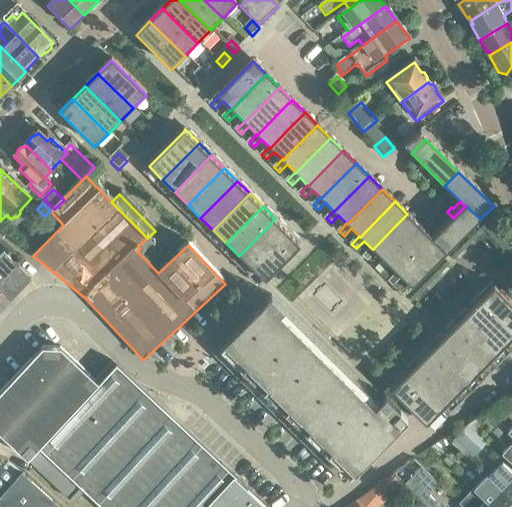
[(447,253),(470,229),(480,219),(466,206),(465,206),(453,218),(432,239),(447,253)]
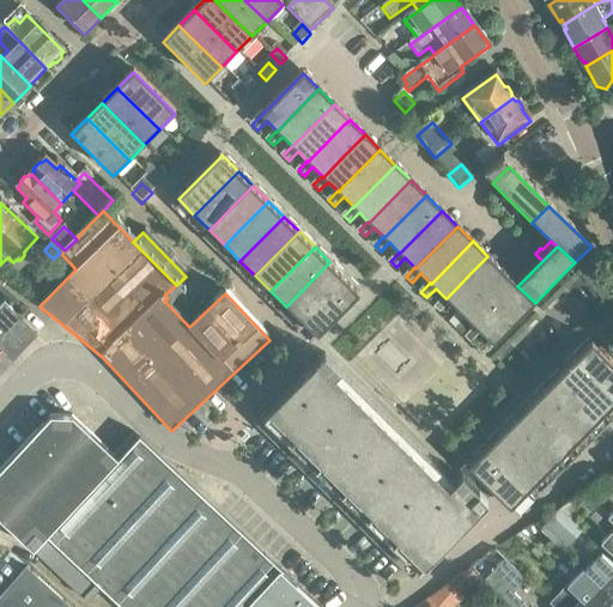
[(487,256),(472,272),(447,298),(445,298),(436,307),(442,313),(451,303),(461,313),(461,314),(503,272),(487,256)]
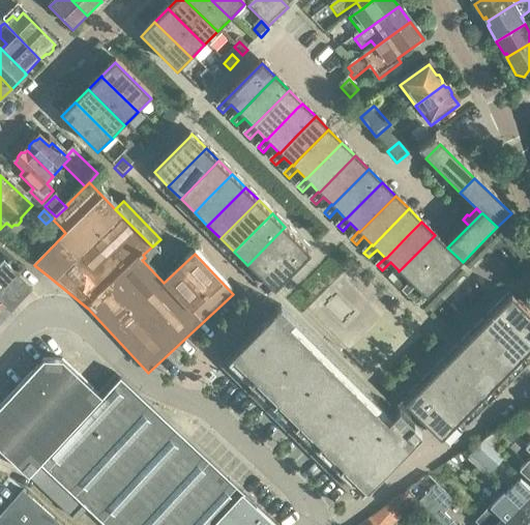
[(298,239),(285,227),(247,265),(261,278),(298,239)]
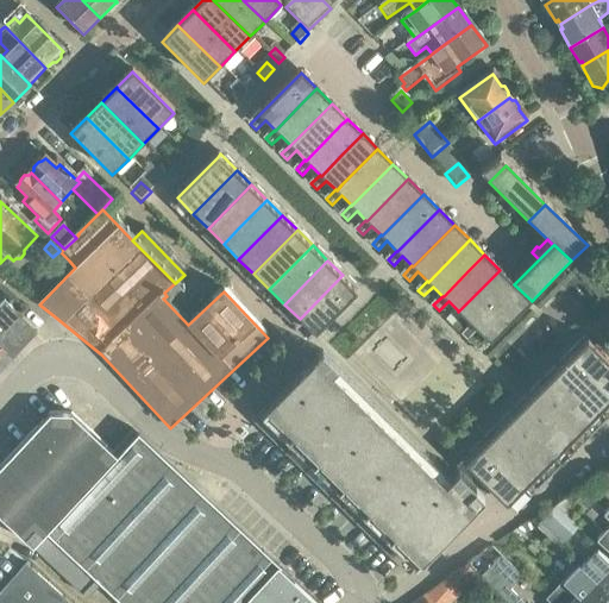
[(464,316),(472,326),(473,327),(500,301),(498,300),(514,284),(500,270),(458,312),(458,311),(449,320),(454,326),(464,316)]
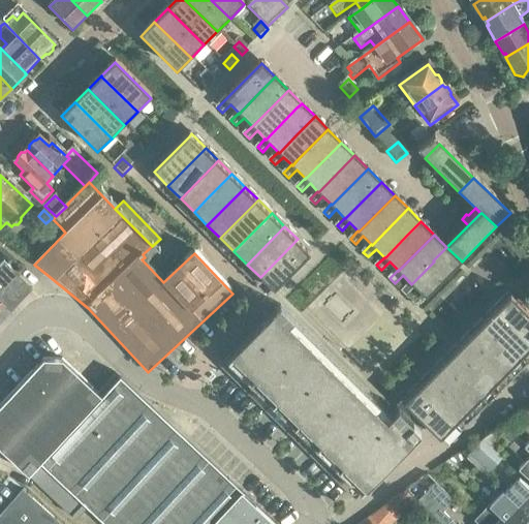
[(312,253),(298,239),(260,277),(274,291),(312,253)]
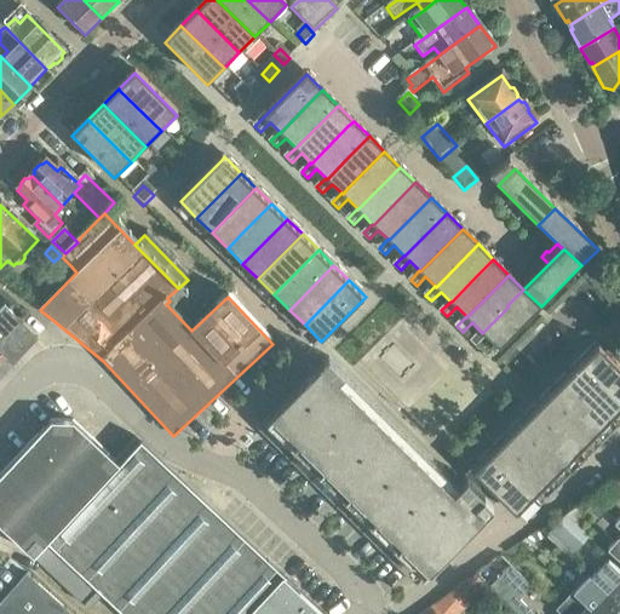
[(523,290),(507,305),(509,307),(482,333),(481,332),(472,340),(478,346),(487,338),(499,349),(541,307),(523,290)]
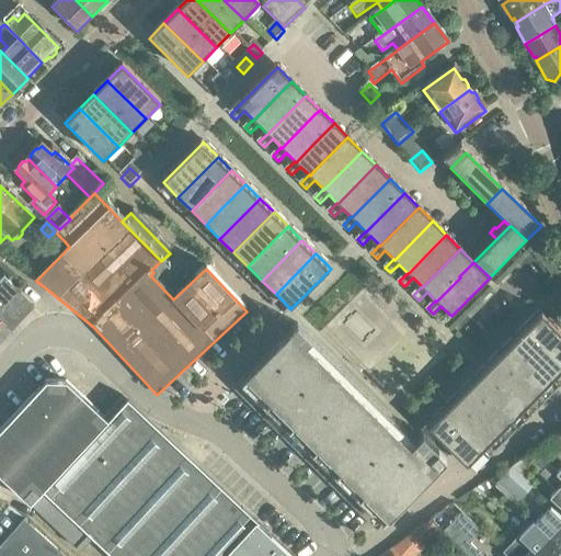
[(0,311),(16,297),(3,284),(0,287),(0,311)]
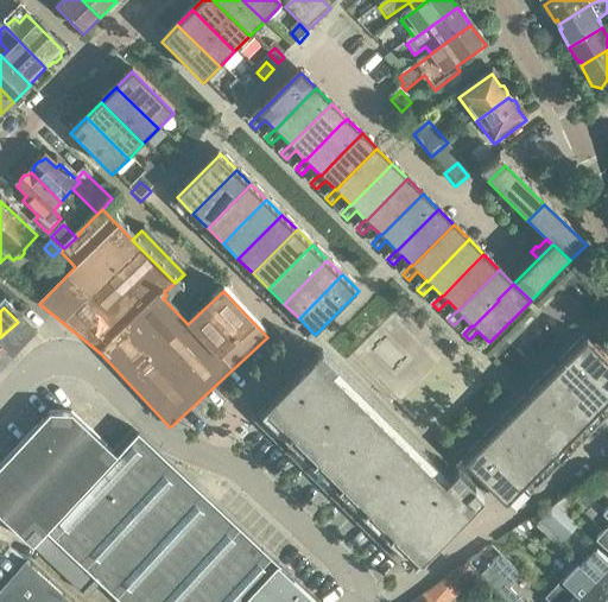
[(18,322),(0,337),(0,348),(13,362),(37,336),(20,319),(18,322)]
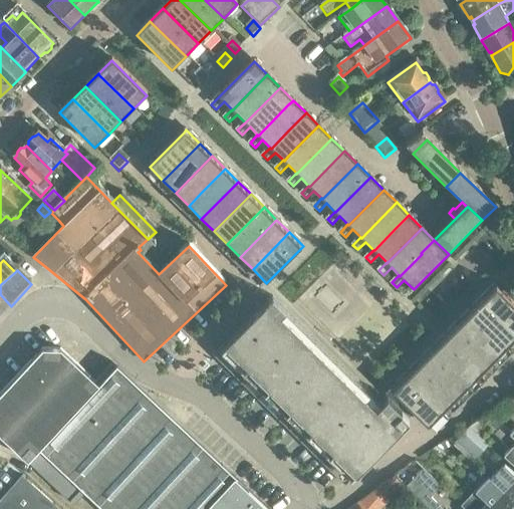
[(480,300),(513,333),(513,306),(494,286),(494,287),(480,300)]
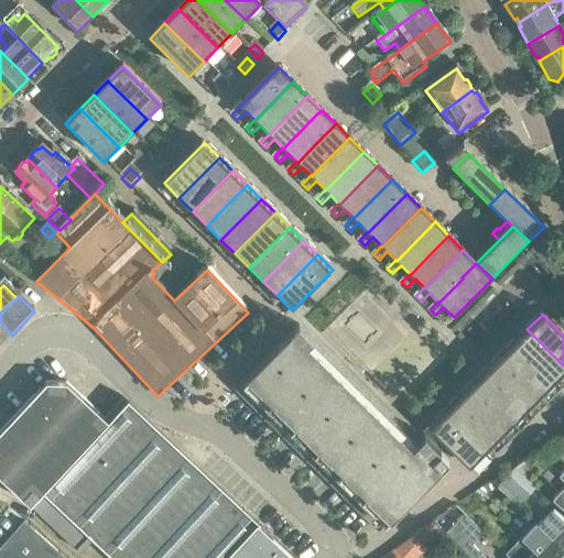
[(0,348),(12,336),(0,323),(0,348)]
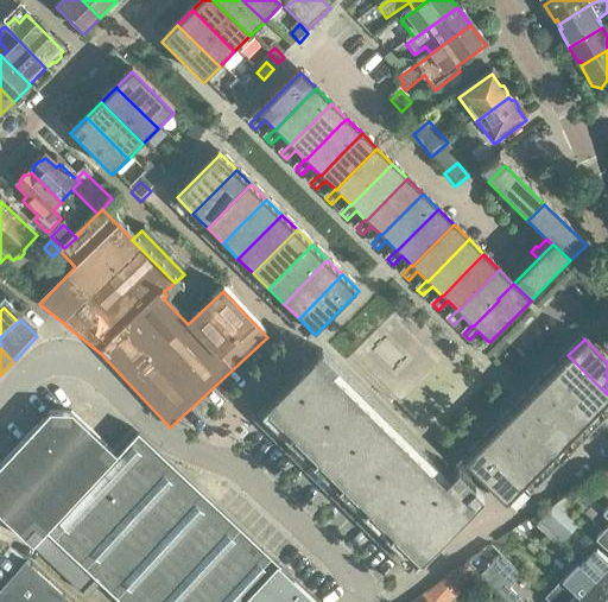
[(553,371),(557,373),(556,373),(597,414),(607,403),(607,394),(568,355),(553,371)]
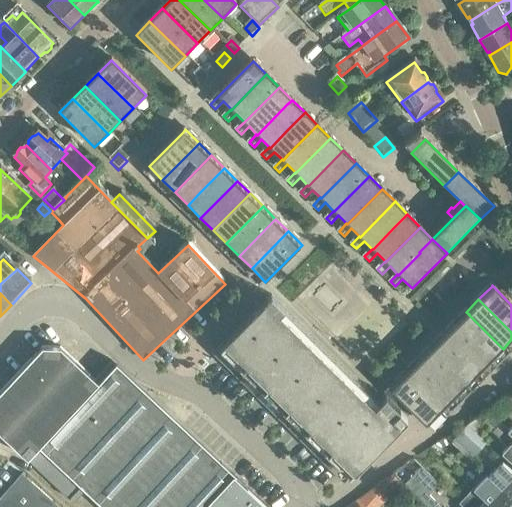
[(350,478),(388,440),(396,431),(374,410),(275,312),(271,316),(262,308),(258,312),(220,349),(350,478)]
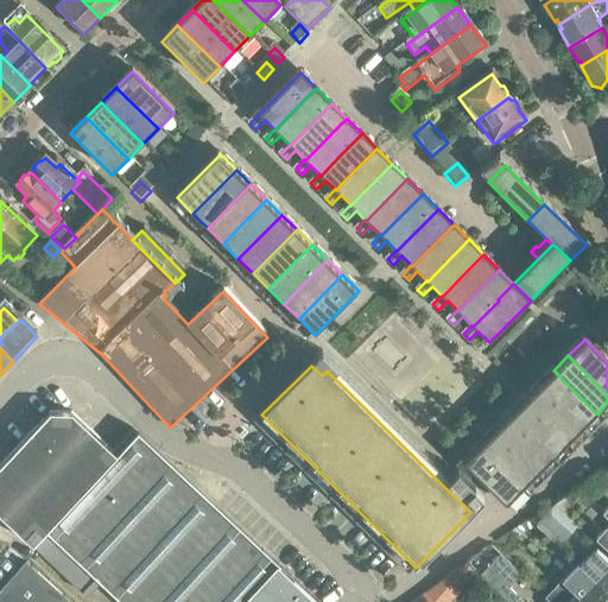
[(539,385),(542,388),(540,388),(567,414),(582,429),(597,414),(556,373),(557,373),(553,371),(539,385)]
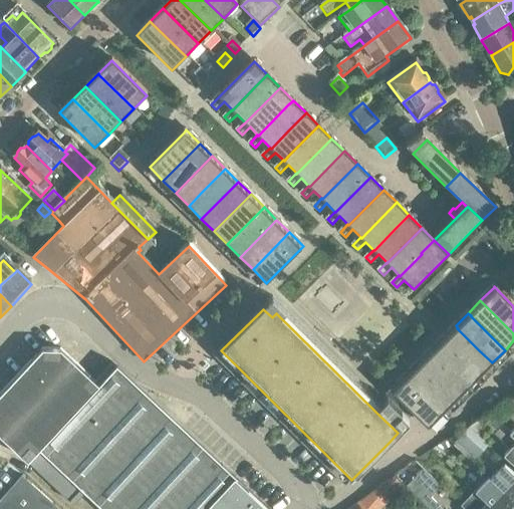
[(492,362),(479,350),(457,328),(458,328),(456,325),(443,338),(445,340),(445,341),(467,363),(479,375),(492,362)]
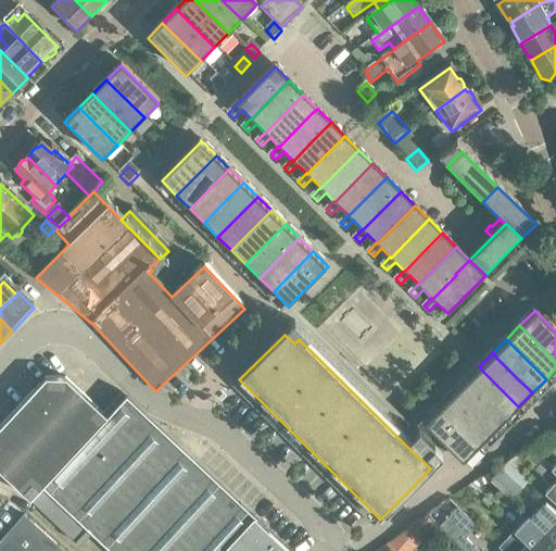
[(518,407),(505,393),(481,370),(481,368),(479,366),(469,376),(465,380),(468,383),(467,384),(491,407),(505,421),(518,407)]
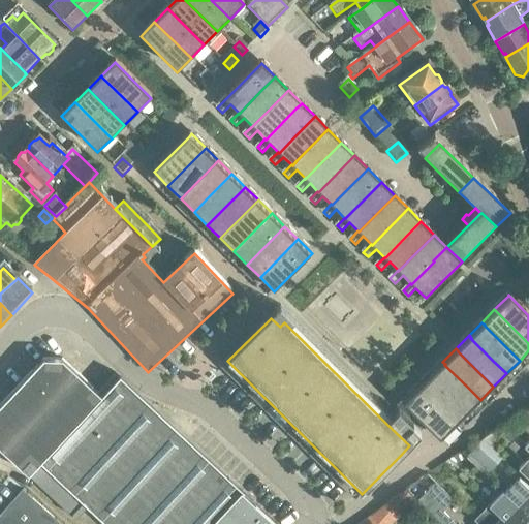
[(272,523),(186,443),(115,376),(97,395),(62,362),(43,362),(0,407),(0,451),(75,522),(89,507),(105,523),(272,523)]
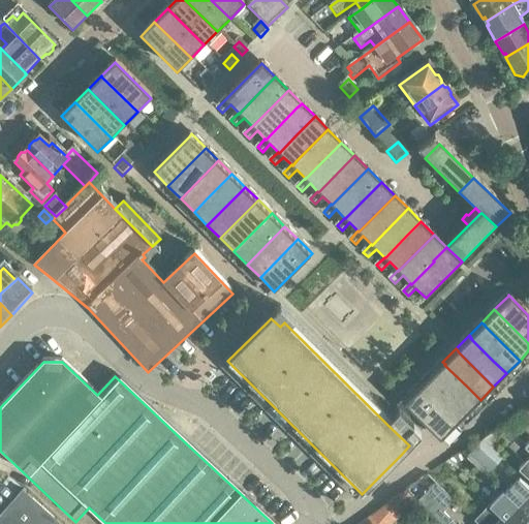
[(480,400),(467,387),(444,365),(445,364),(442,362),(430,375),(432,377),(431,378),(454,400),(467,413),(480,400)]
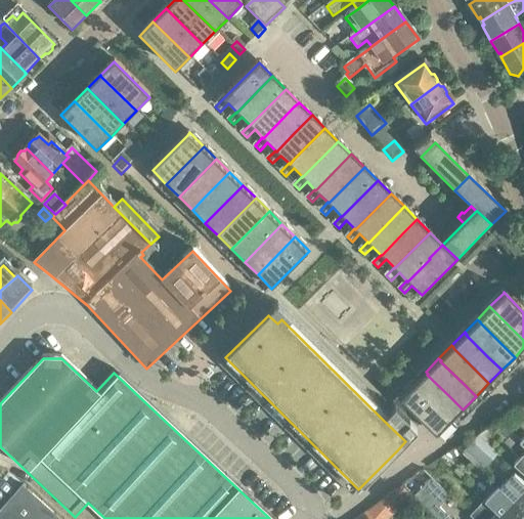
[(463,409),(449,396),(427,375),(428,374),(426,372),(412,384),(415,387),(449,422),(463,409)]
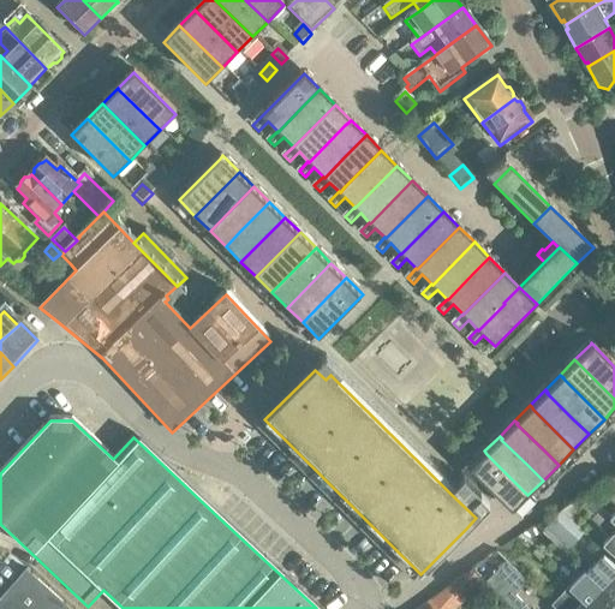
[(470,471),(496,497),(512,512),(527,495),(487,454),(484,451),(467,469),(470,471)]
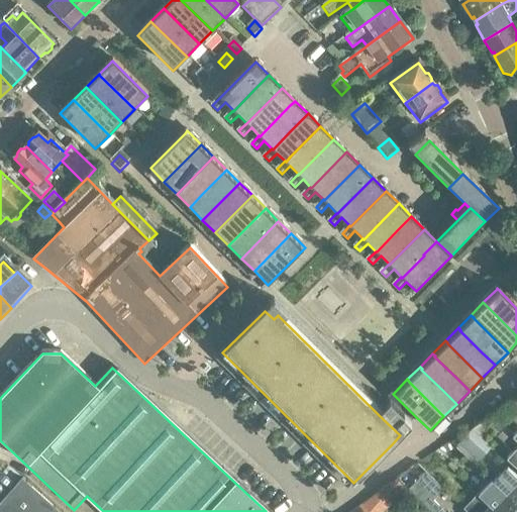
[(395,396),(378,414),(400,435),(411,424),(417,418),(395,396)]
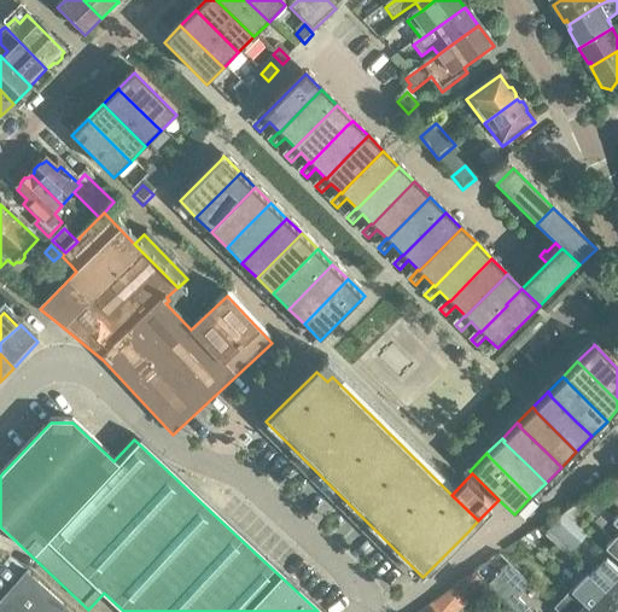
[(617,495),(610,487),(608,485),(563,517),(564,518),(583,532),(601,514),(604,516),(617,528),(617,495)]
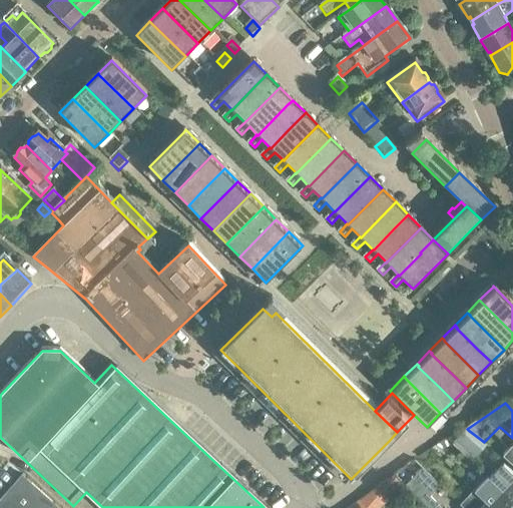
[(512,438),(501,428),(493,435),(510,451),(504,458),(512,465),(512,438)]
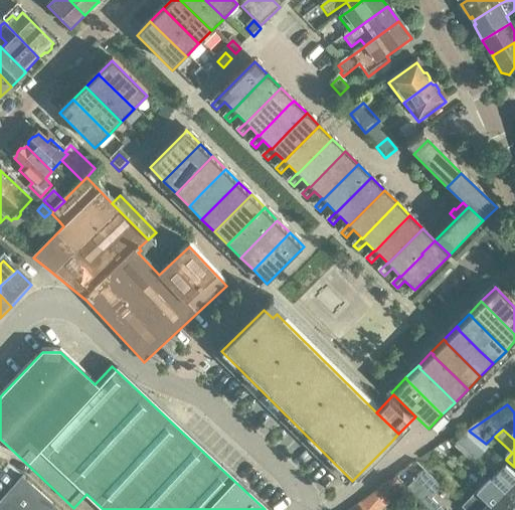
[(486,444),(470,432),(464,439),(461,436),(449,444),(456,450),(472,464),(488,448),(486,444)]
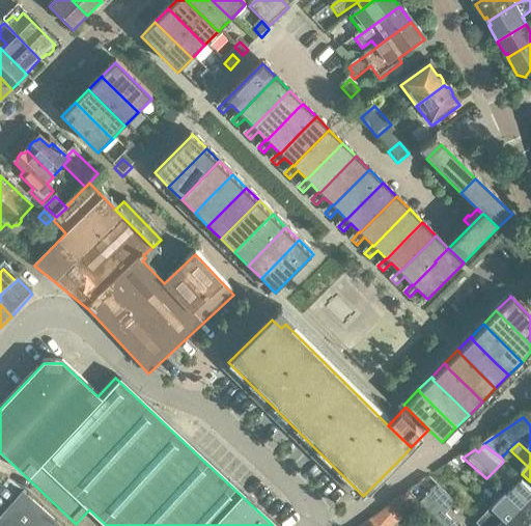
[(463,458),(451,470),(457,476),(470,464),(463,458)]
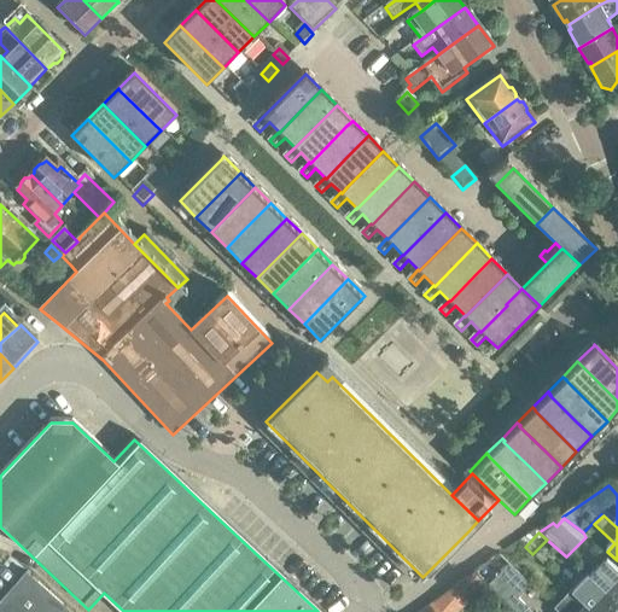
[(617,573),(606,563),(596,572),(599,573),(595,577),(593,575),(590,580),(617,605),(617,573)]
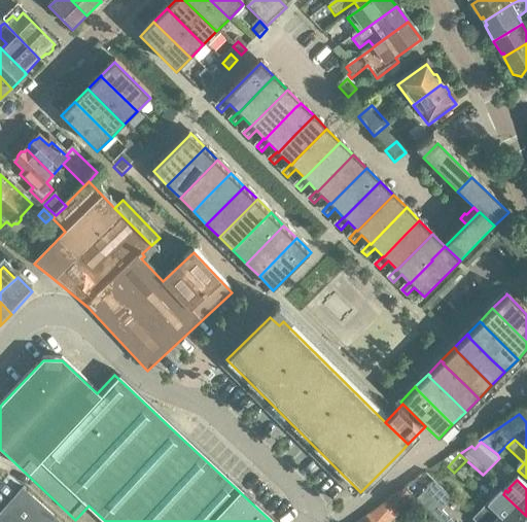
[(415,502),(433,521),(435,521),(443,514),(453,503),(432,484),(415,502)]
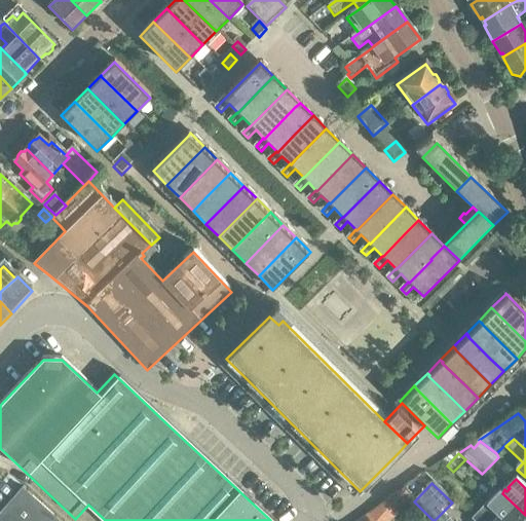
[(55,520),(22,491),(0,515),(0,520),(55,520)]
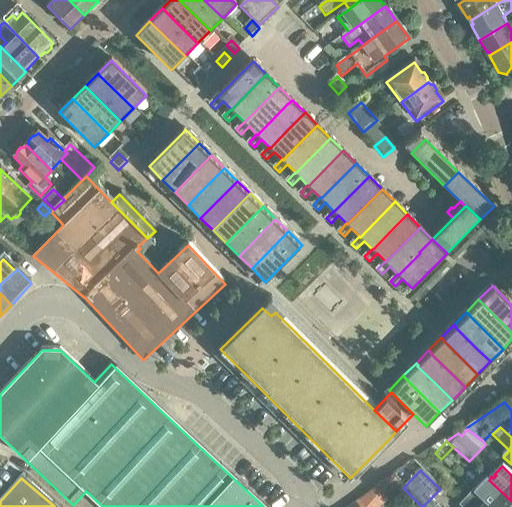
[(391,478),(376,490),(390,503),(401,492),(391,478)]
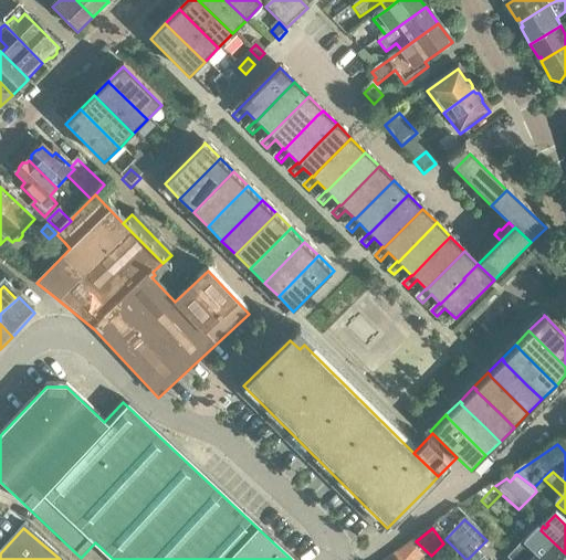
[(537,536),(527,546),(542,559),(565,559),(565,553),(541,530),(536,535),(537,536)]
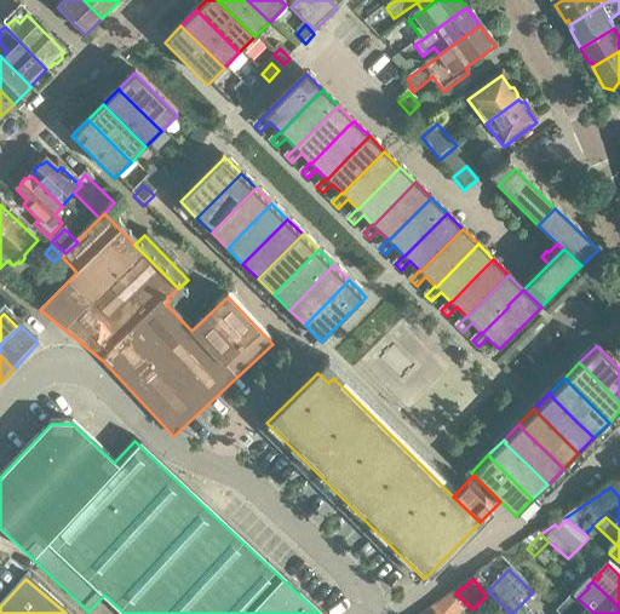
[(435,609),(438,613),(469,613),(472,609),(455,594),(435,609)]
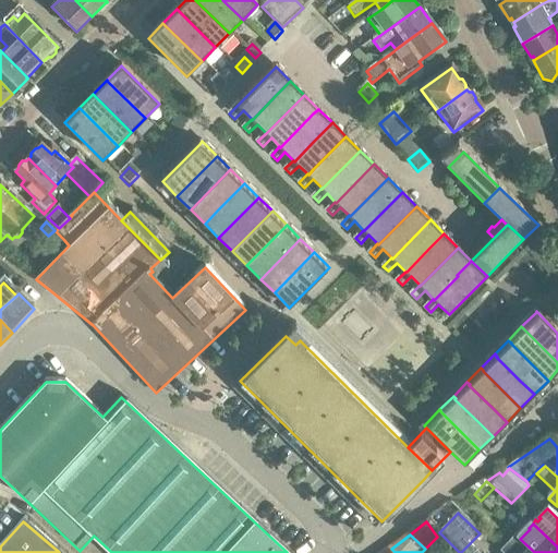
[(534,552),(520,539),(516,536),(500,552),(534,552)]
